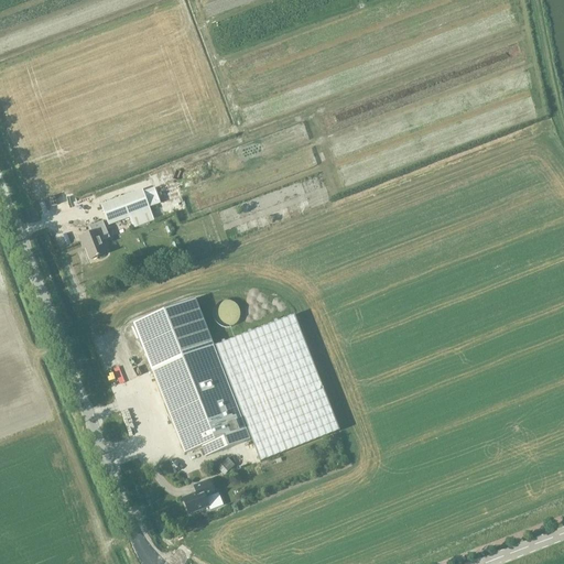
[(154,187),(143,192),(142,190),(100,205),(108,226),(129,218),(133,228),(154,220),(149,207),(160,203),(154,187)]
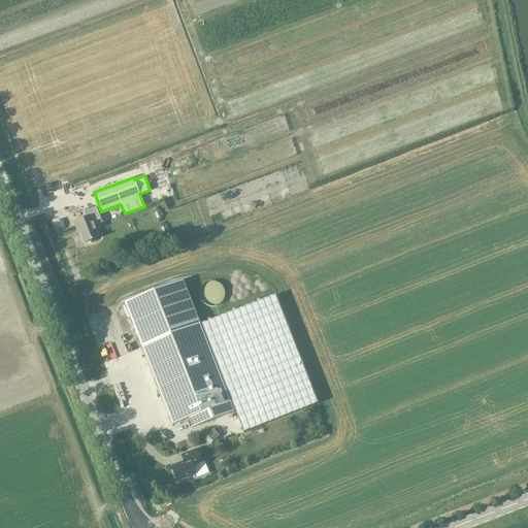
[(102,223),(96,207),(84,212),(86,218),(76,222),(85,242),(100,236),(95,226),(102,223)]
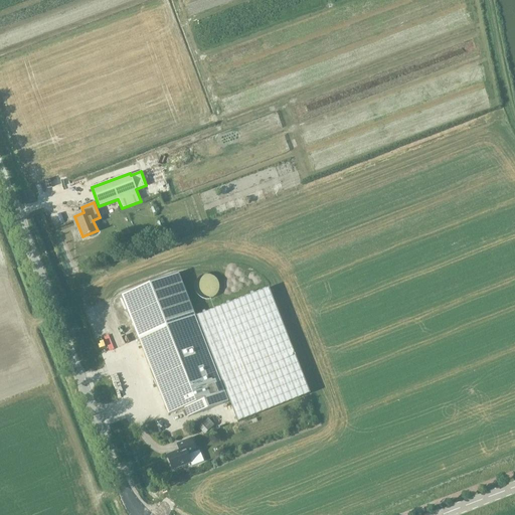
[(178,274),(122,296),(139,339),(168,414),(184,407),(188,416),(228,401),(221,385),(222,385),(237,422),(310,393),(269,288),(195,317),(178,274)]
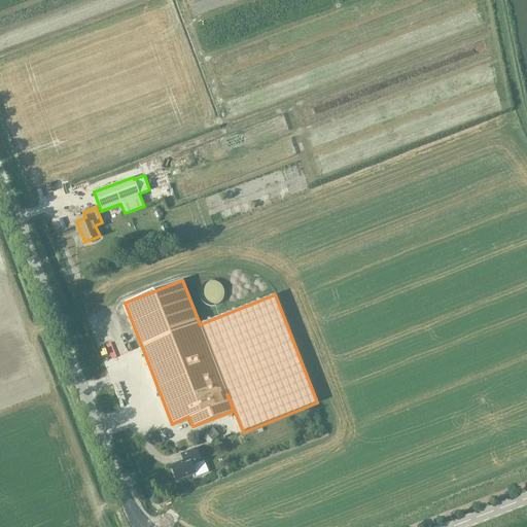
[(216,438),(209,431),(203,437),(210,445),(216,438)]
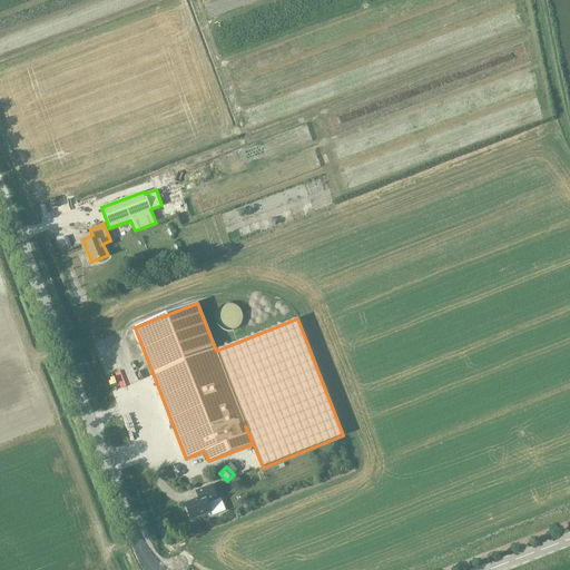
[(185,503),(192,520),(212,512),(208,502),(217,499),(212,484),(196,491),(199,498),(185,503)]
